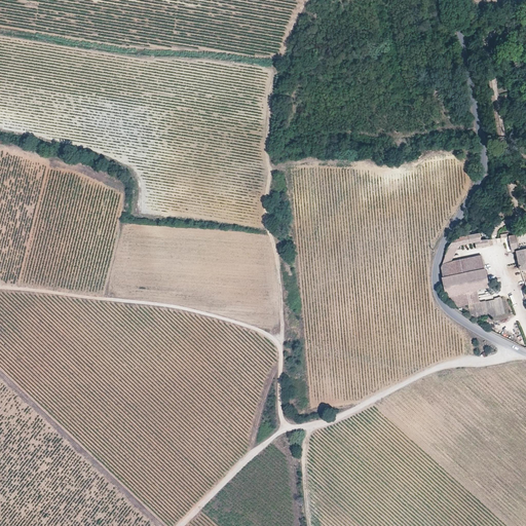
[(517,234),(509,236),(512,252),(516,252),(518,260),(519,267),(520,271),(525,269),(525,232),(521,234),(517,234)]
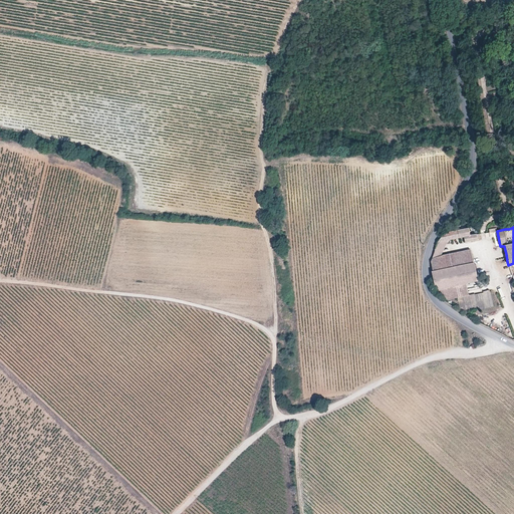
[(469,228),(445,233),(440,242),(464,237),(465,240),(465,242),(478,240),(477,234),(471,235),(469,228)]
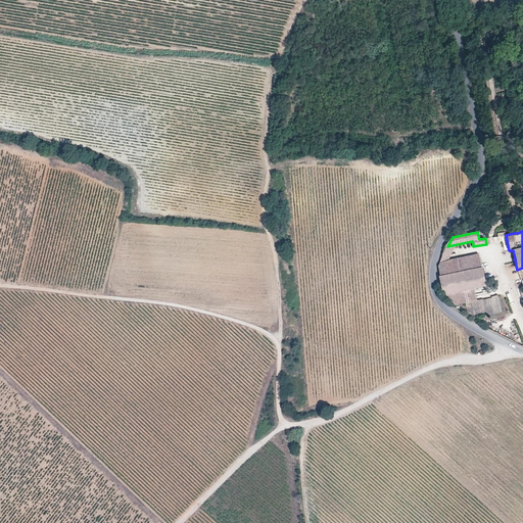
[(450,260),(456,247),(446,246),(440,263),(450,260)]
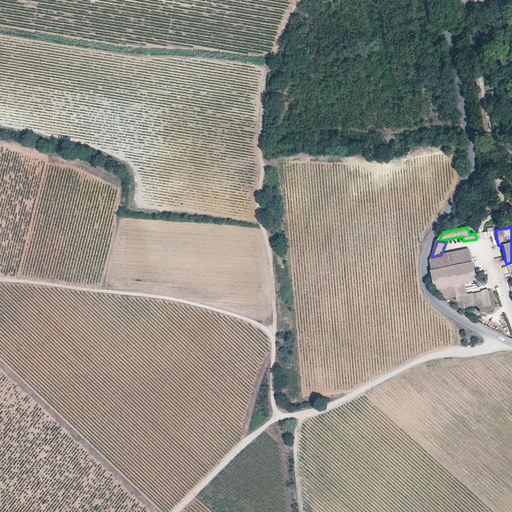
[(441,255),(431,257),(430,260),(431,269),(430,269),(434,287),(435,289),(464,282),(476,279),(473,262),(472,262),(468,249),(443,254),(441,255)]
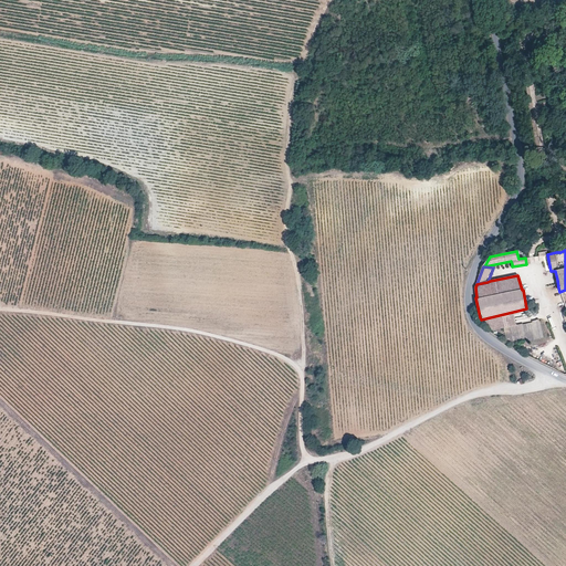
[(513,312),(481,320),(488,326),(492,331),(516,325),(513,312)]
